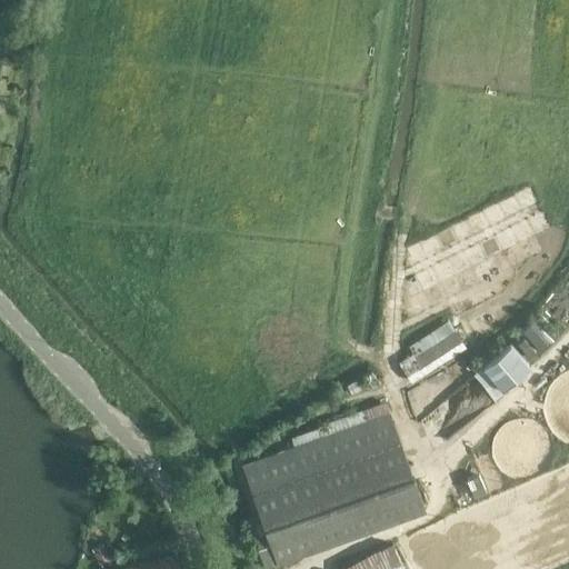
[(523,329),(541,348),(558,332),(540,313),(523,329)]
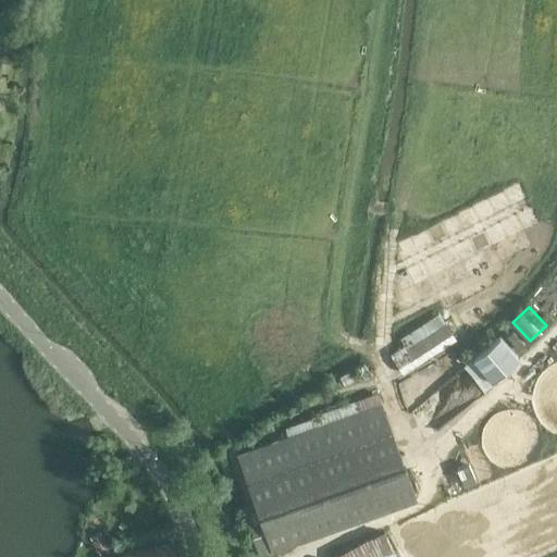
[(401,373),(455,339),(445,324),(392,359),(401,373)]
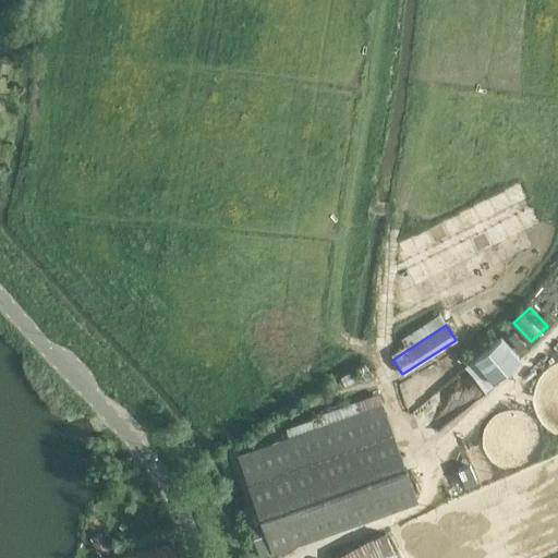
[(493,381),(519,359),(500,337),(464,368),(484,391),(494,384),(493,381)]
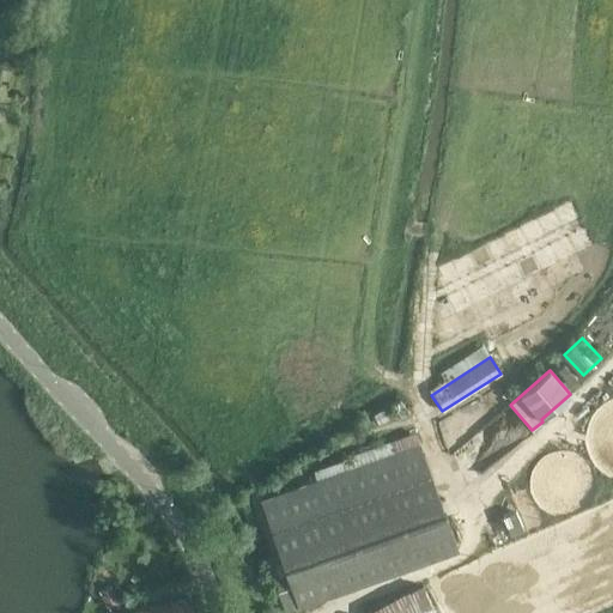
[(457,548),(431,475),(417,435),(314,471),(317,480),(261,501),(280,551),(299,605),(457,548)]
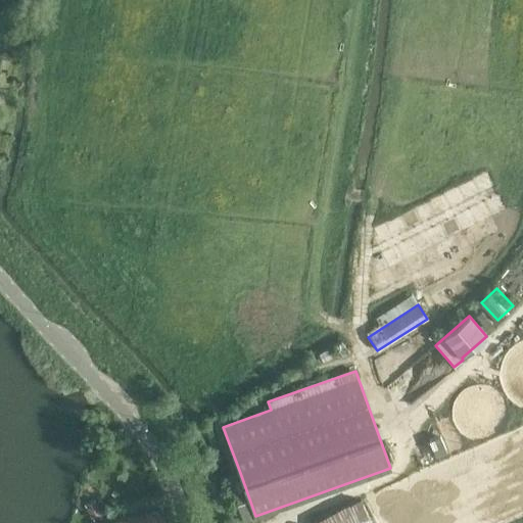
[(450,452),(441,436),(427,445),(435,460),(450,452)]
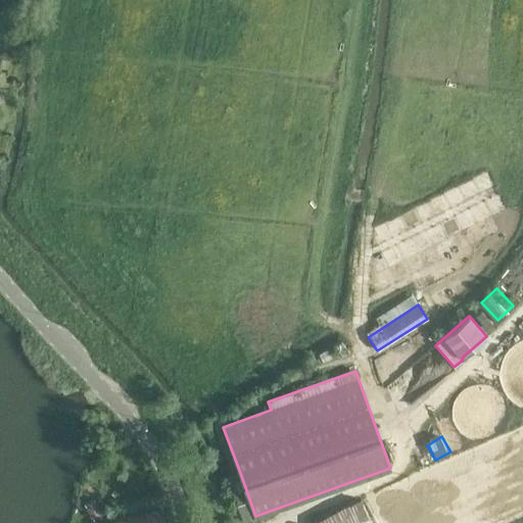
[(255,516),(239,470),(227,474),(243,520),(255,516)]
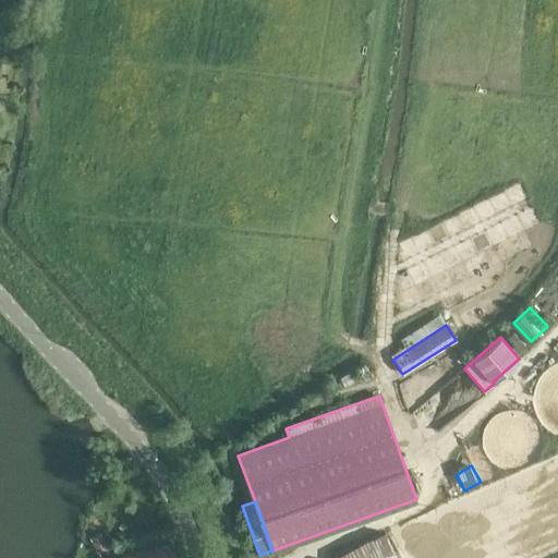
[(395,557),(383,533),(337,556),(337,557),(395,557)]
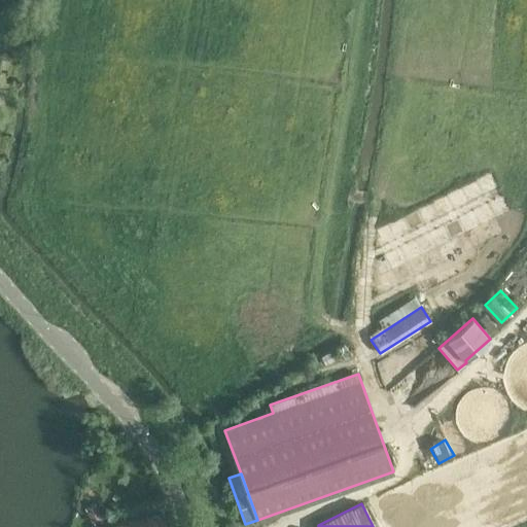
[(116,526),(165,526),(164,516),(116,524),(116,526)]
